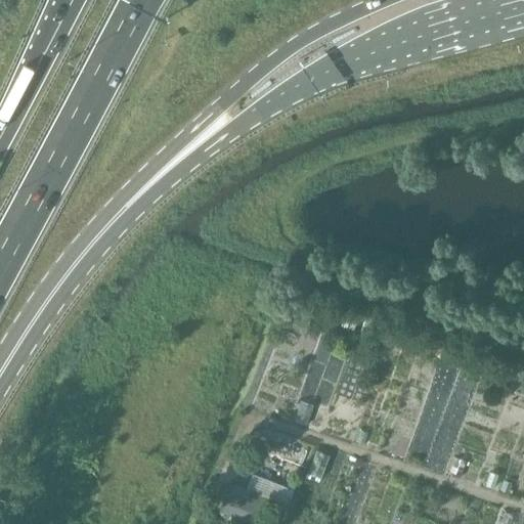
[(307,425),(314,405),(301,401),(295,421),(307,425)]
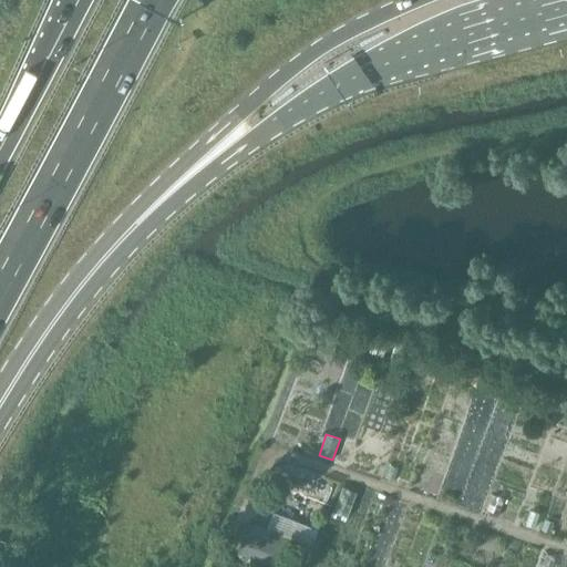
[(394,481),(400,468),(391,465),(387,478),(394,481)]
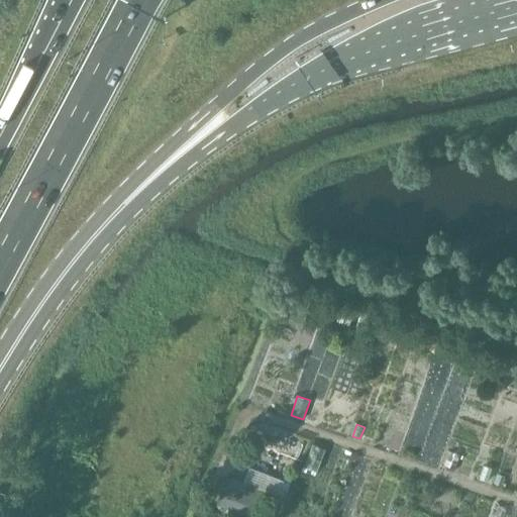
[(313,442),(304,467),(318,472),(327,448),(313,442)]
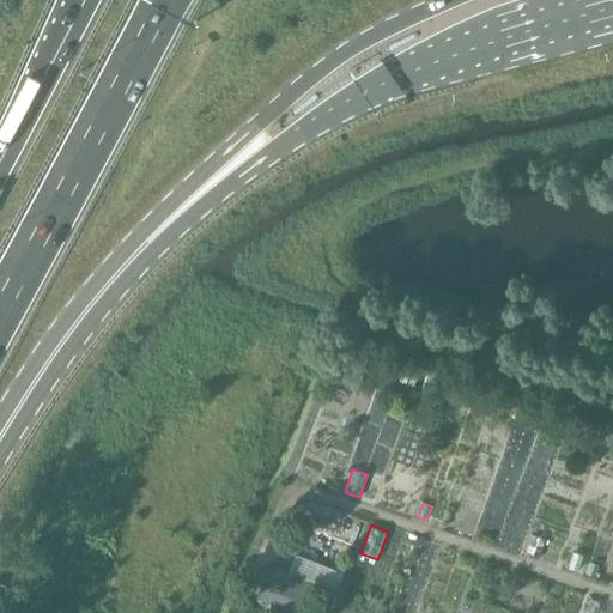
[(541,559),(548,540),(534,535),(527,554),(541,559)]
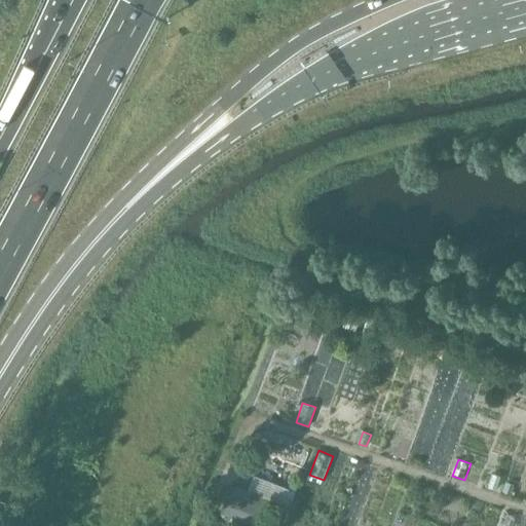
[(496,490),(501,476),(492,473),(487,487),(496,490)]
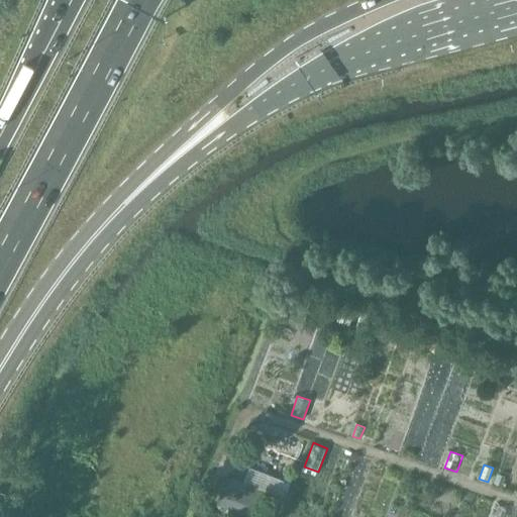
[(291,484),(249,468),(243,482),(285,499),(291,484)]
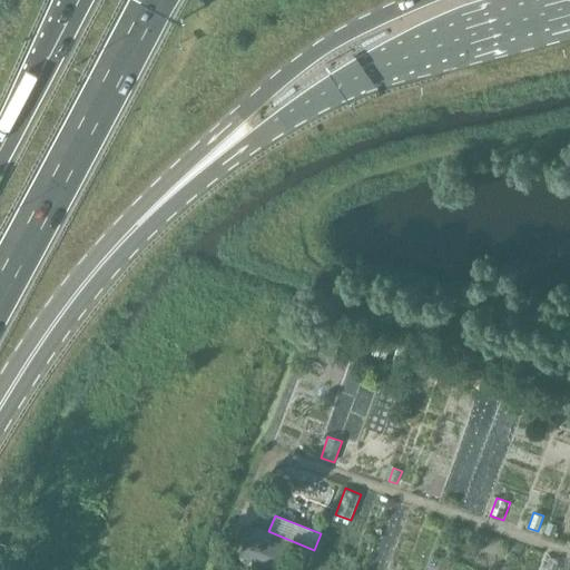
[(552,536),(557,524),(549,522),(544,533),(552,536)]
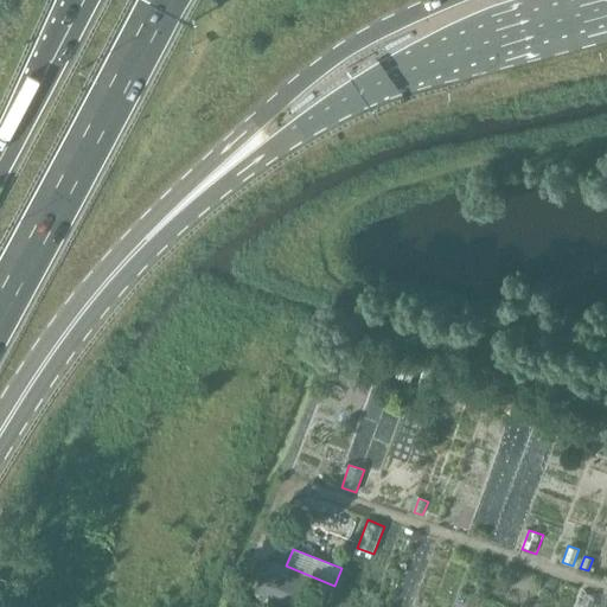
[(255,592),(294,606),(299,606),(311,577),(267,560),(255,592)]
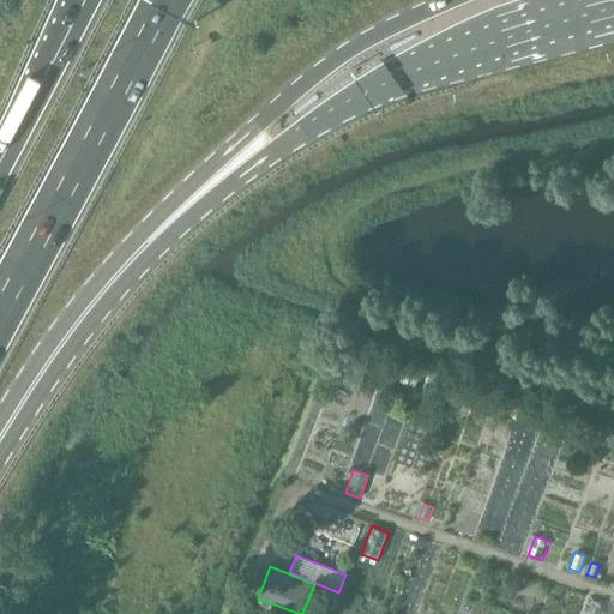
[(599,613),(602,603),(591,600),(587,613),(599,613)]
